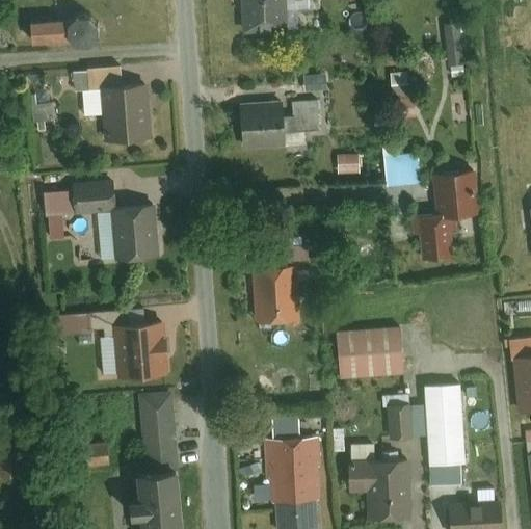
[(281,0),(237,0),(238,31),(282,30),(282,10),(281,0)]
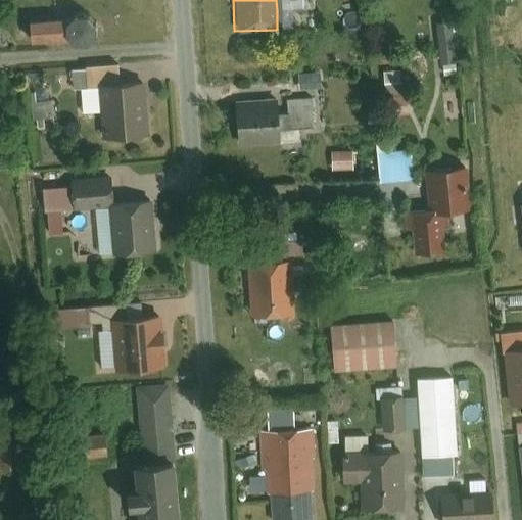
[(276,0),(277,10),(301,9),(301,0),(276,0)]
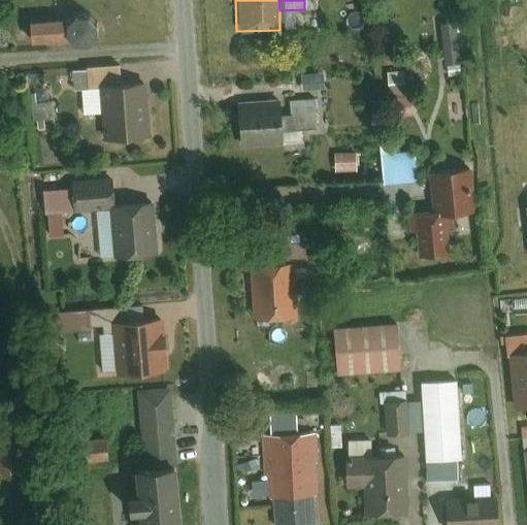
[(96,39),(99,32),(98,25),(94,20),(88,17),(80,17),(74,21),(71,28),(72,35),(76,40),(83,43),(90,43),(96,39)]
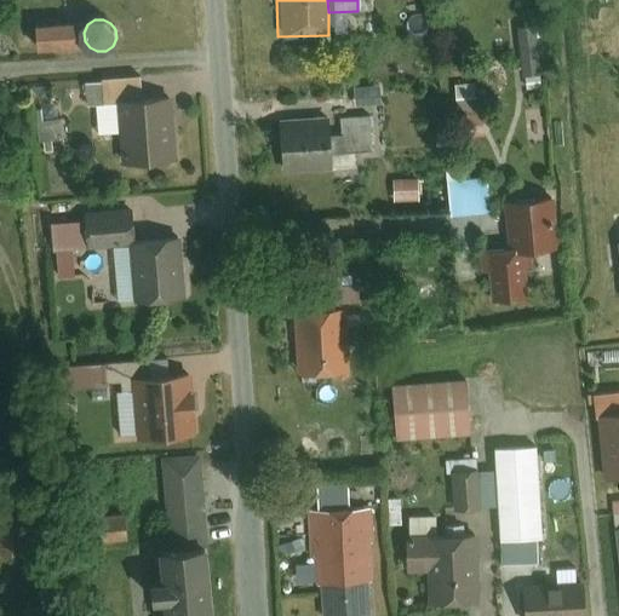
[(62,23),(28,26),(29,51),(63,49),(62,23)]
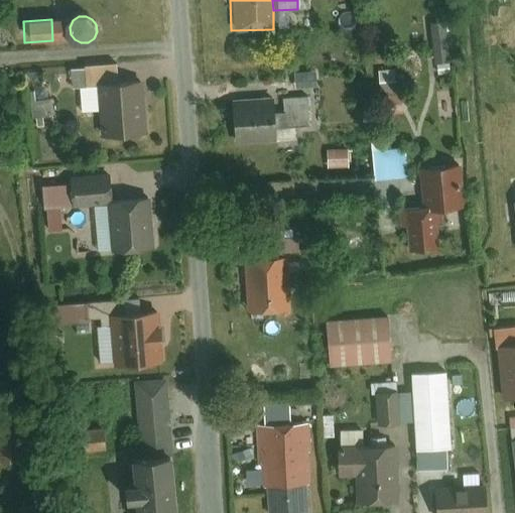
[(119,63),(84,66),(85,85),(98,84),(120,82),(119,63)]
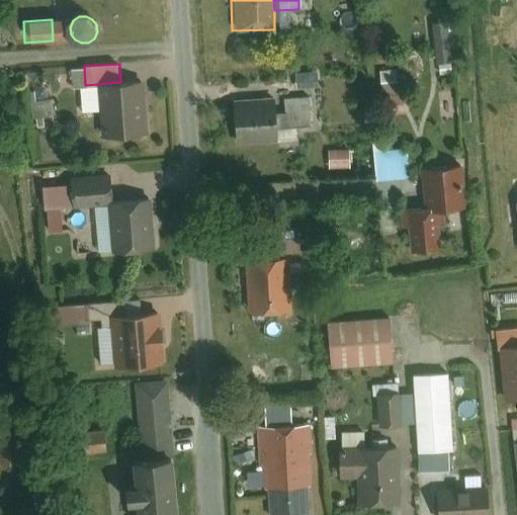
[(120,82),(98,84),(101,135),(146,132),(143,81),(120,82)]
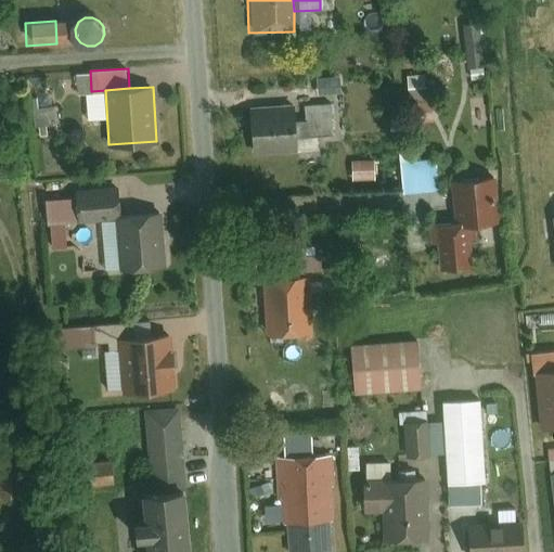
[(33,129),(60,127),(56,98),(30,100),(33,129)]
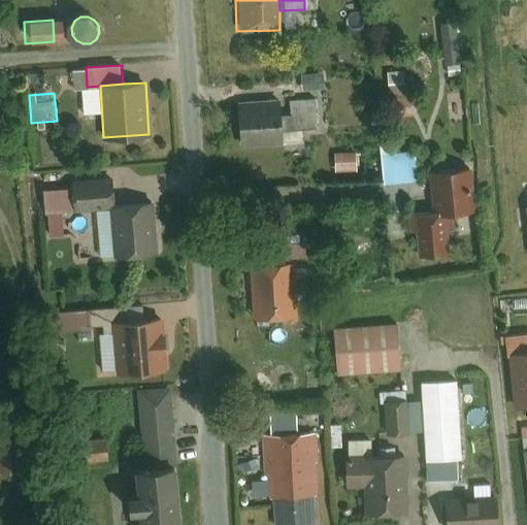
[(406,98),(384,100),(385,117),(407,115),(406,98)]
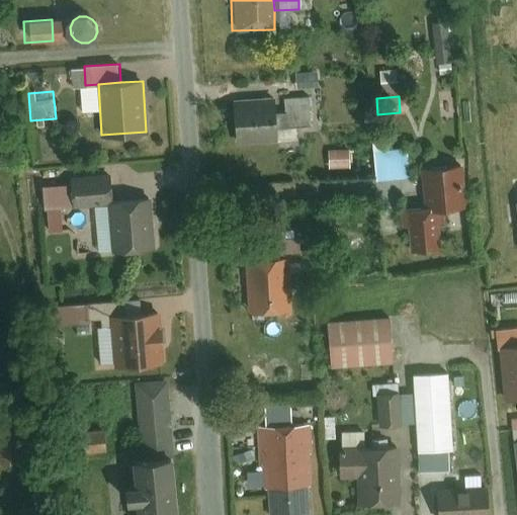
[(313,126),(311,98),(282,100),(283,113),(284,129),(313,126)]
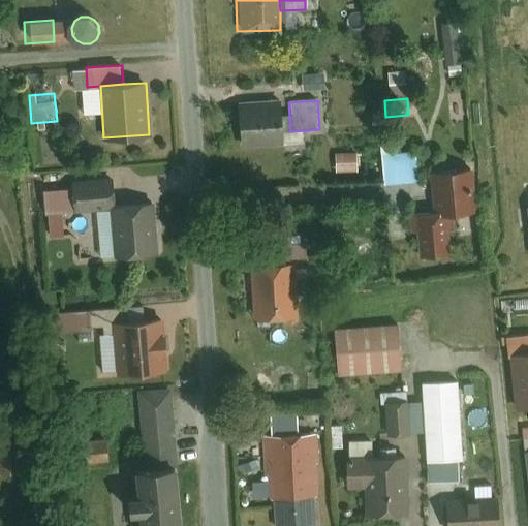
[(279,101),(235,103),(238,147),(281,145),(280,131),(280,117),(279,101)]
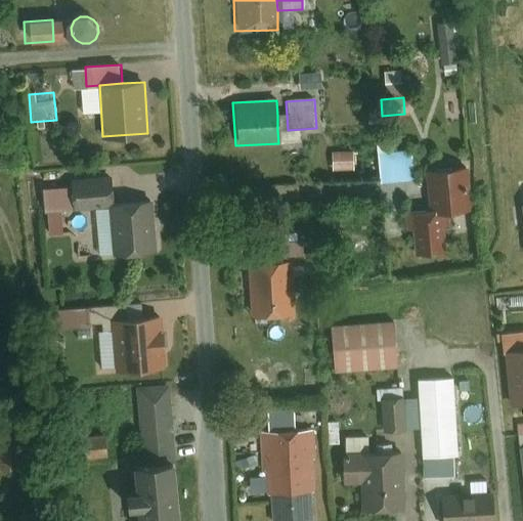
[(277,116),(277,130),(288,130),(287,115),(277,116)]
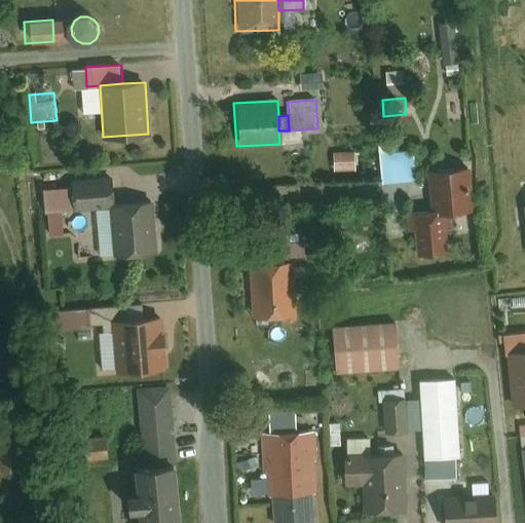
[(355,151),(332,153),(333,172),(357,171),(355,151)]
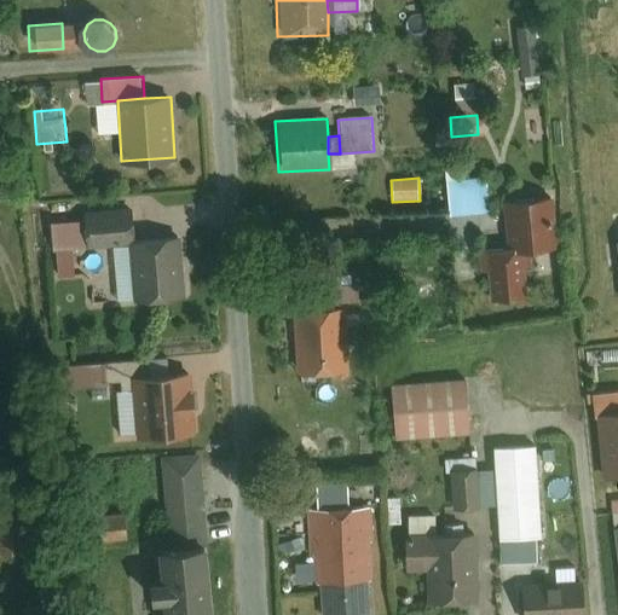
[(484,179),(444,181),(446,216),(486,214),(484,179)]
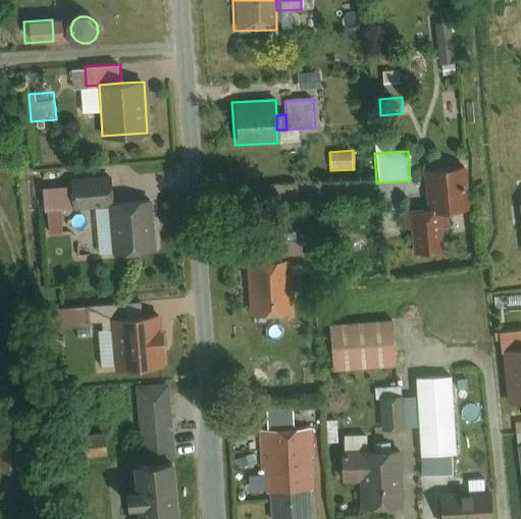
[(467,168),(422,170),(424,210),(436,210),(469,208),(467,168)]
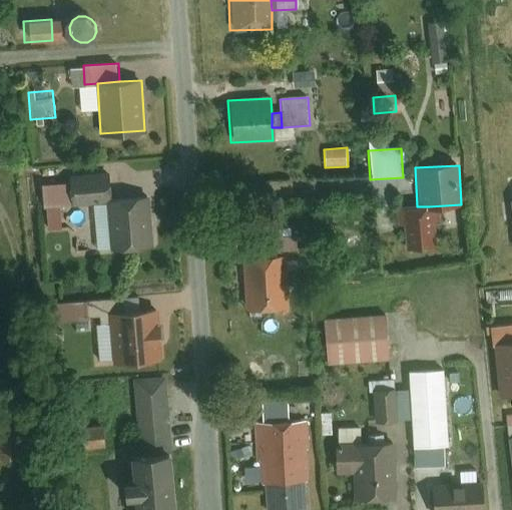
[(104,174),(66,177),(68,203),(106,200),(106,197),(104,174)]
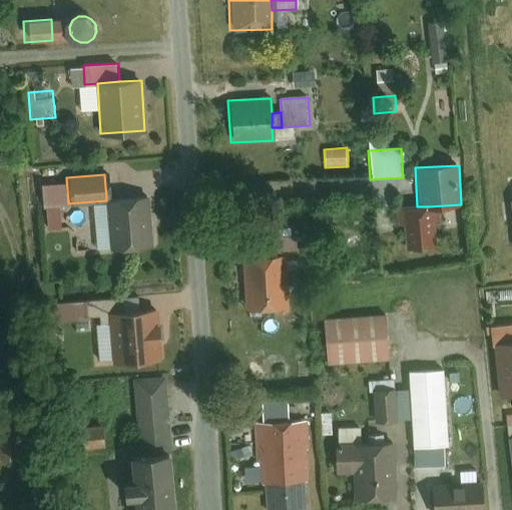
[(43,204),(68,203),(66,177),(41,179),(43,204)]
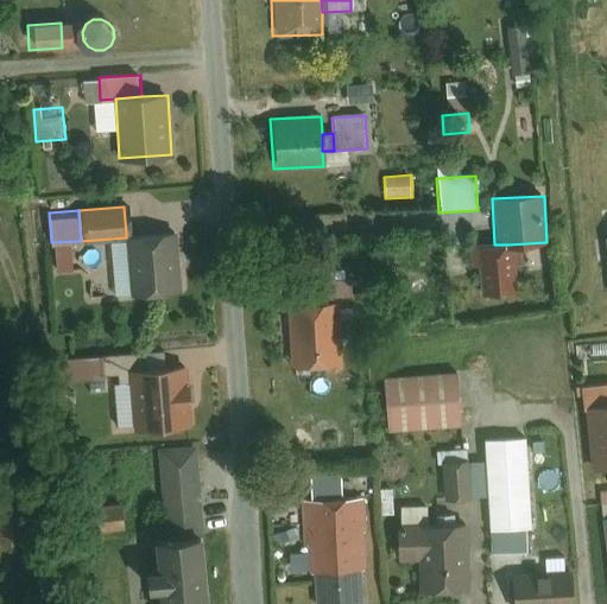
[(177,229),(126,234),(126,237),(131,292),(182,288),(177,229)]
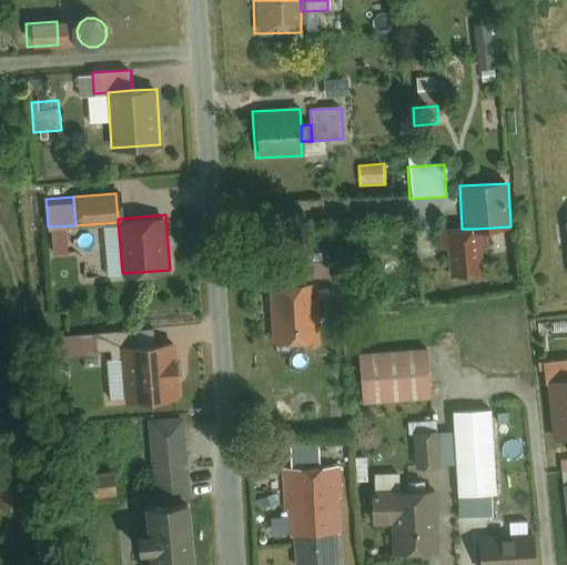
[(443,230),(446,275),(477,273),(475,229),(462,229),(443,230)]
